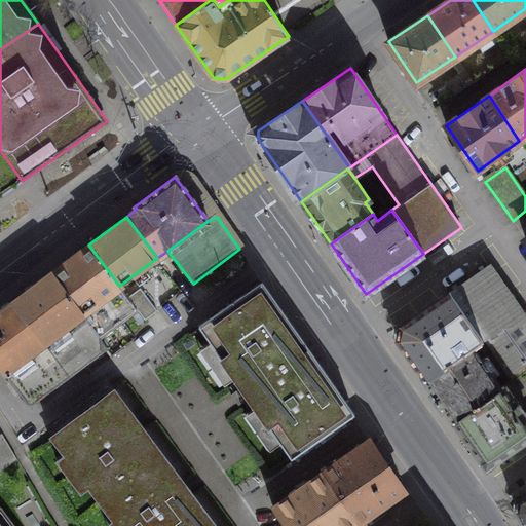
[(119,286),(88,245),(50,273),(99,337),(137,309),(127,297),(119,286)]
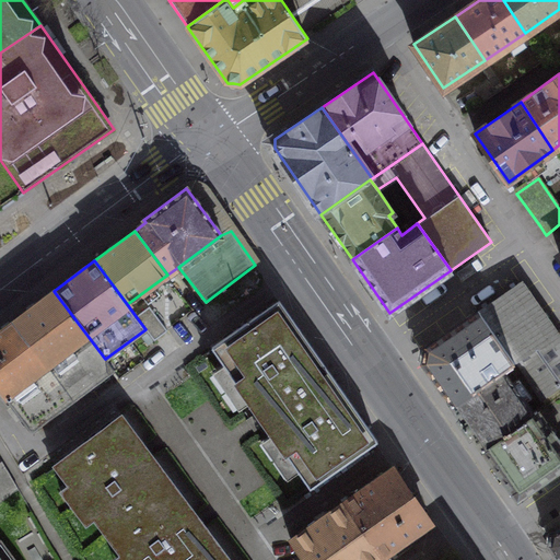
[(520,282),(478,312),(513,363),(515,362),(556,334),(520,282)]
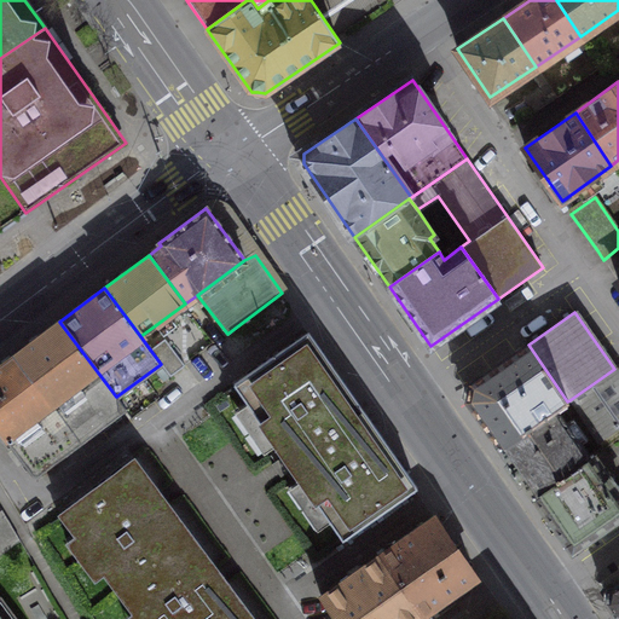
[(116,397),(59,322),(13,356),(80,444),(126,410),(116,397)]
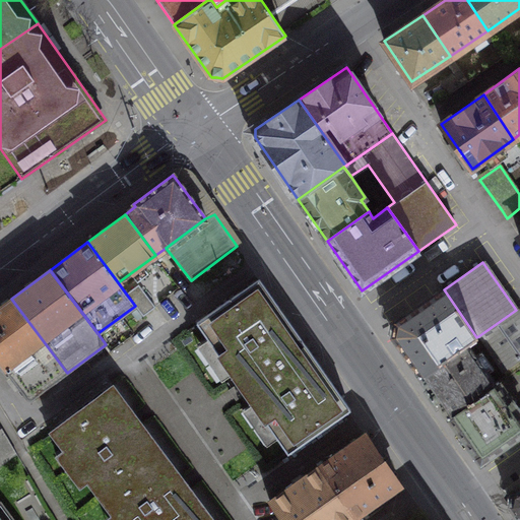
[(350,408),(260,279),(197,322),(287,453),(350,408)]
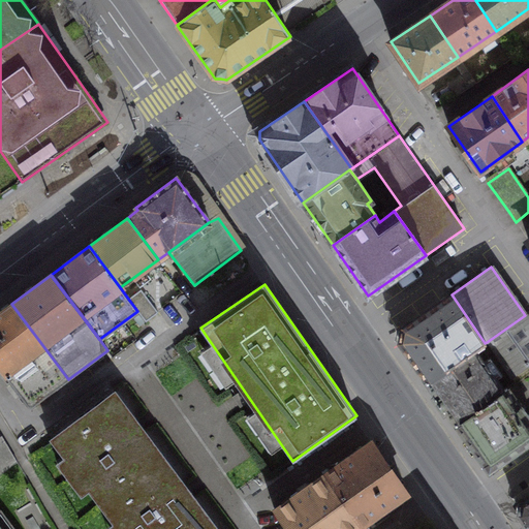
[(128,299),(137,311),(144,319),(156,310),(142,289),(128,299)]
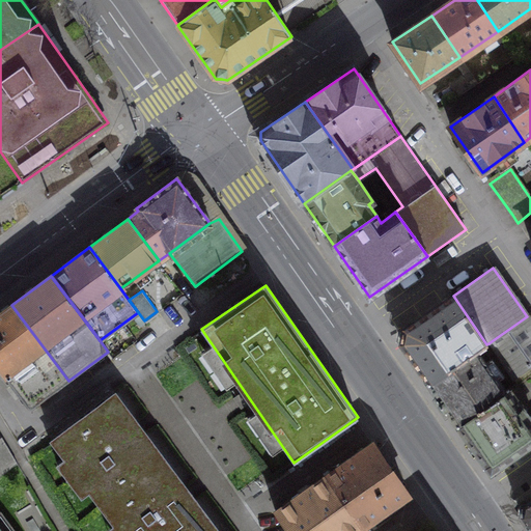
[(453,296),(403,330),(401,342),(429,382),(478,348),(479,350),(486,344),(453,296)]
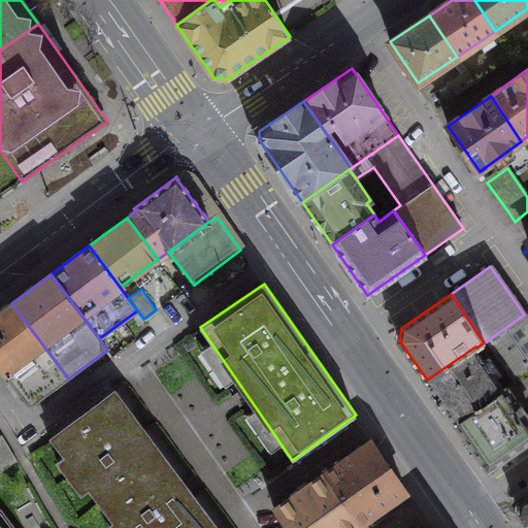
[(68,378),(11,303),(0,311),(0,366),(30,406),(68,378)]
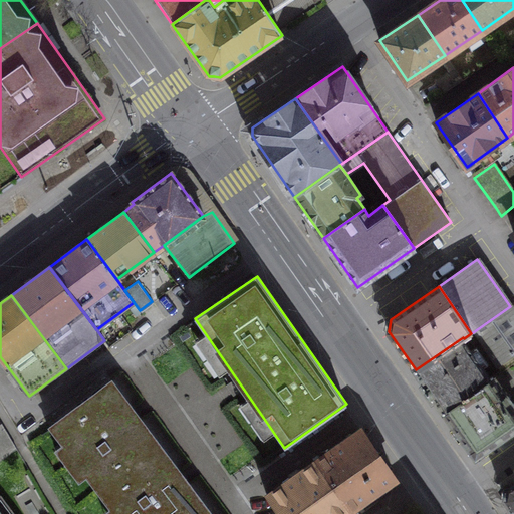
[(513,353),(513,311),(510,306),(473,332),(496,366),(513,353)]
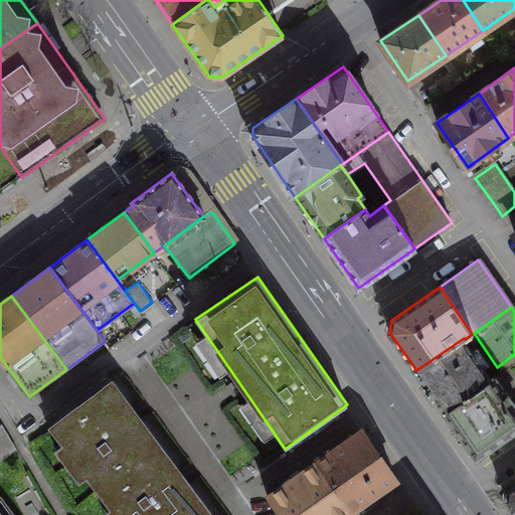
[(464,338),(416,370),(445,410),(492,378),(465,339),(464,338)]
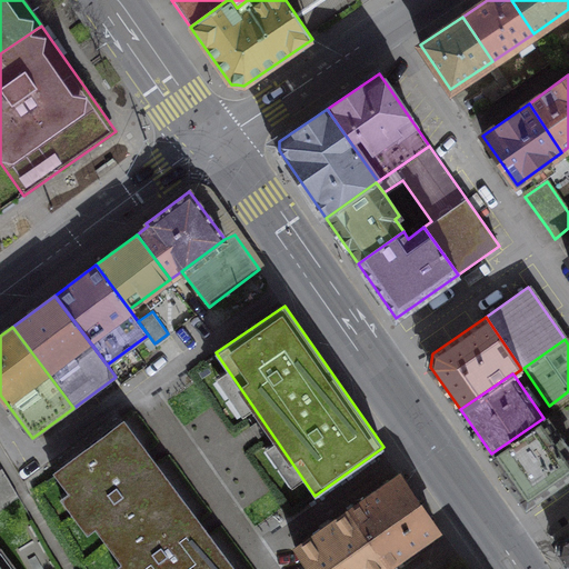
[(568,399),(543,418),(491,453),(526,505),(568,473),(568,399)]
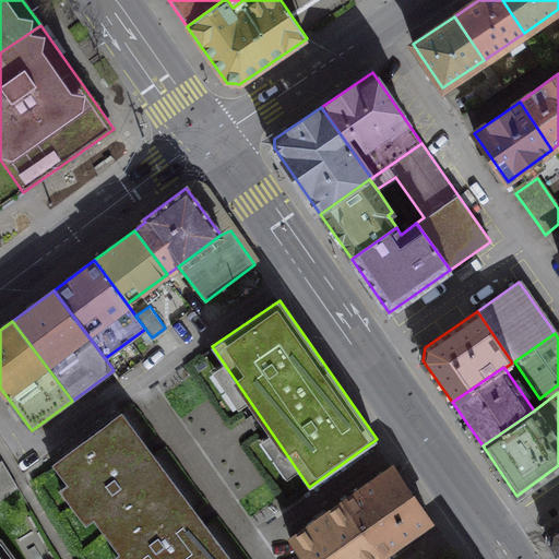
[(174,485),(120,414),(56,463),(108,534),(174,485)]
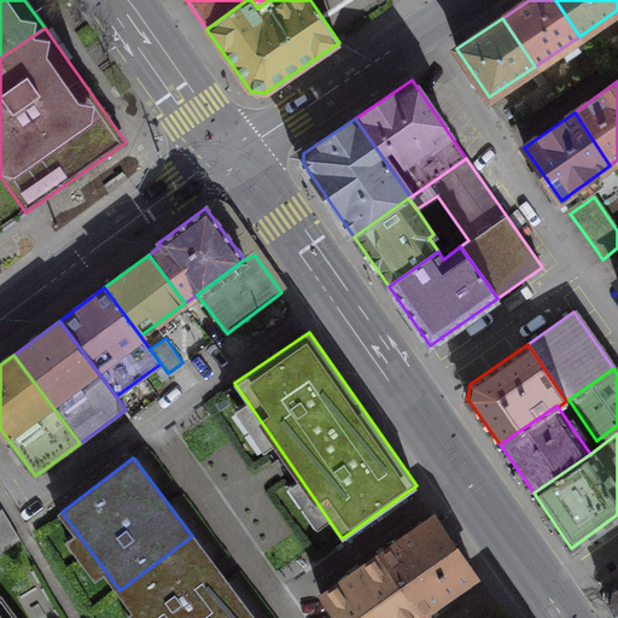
[(0,554),(19,540),(1,509),(0,509),(0,554)]
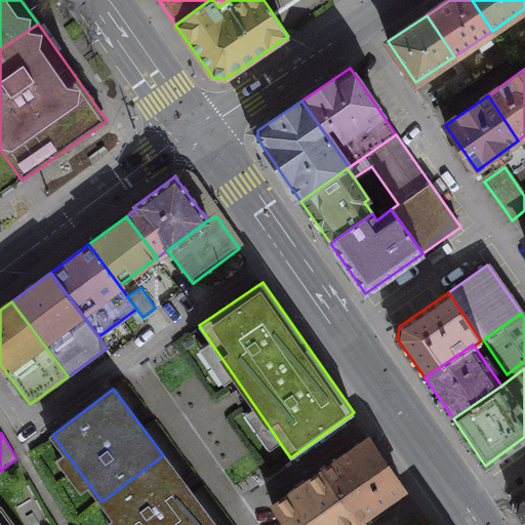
[(368,439),(322,472),(357,523),(404,490),(368,439)]
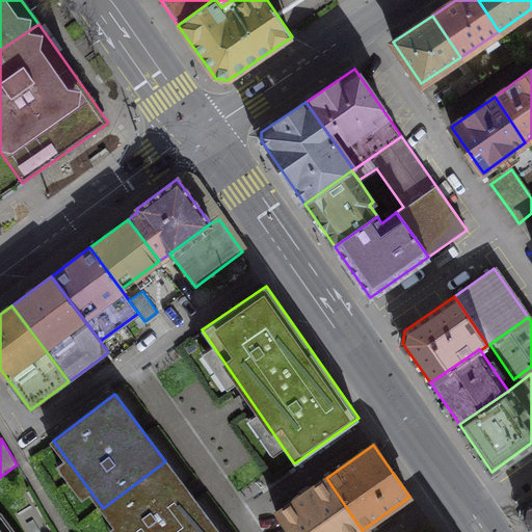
[(165,461),(103,508),(121,531),(208,531),(214,527),(165,461)]
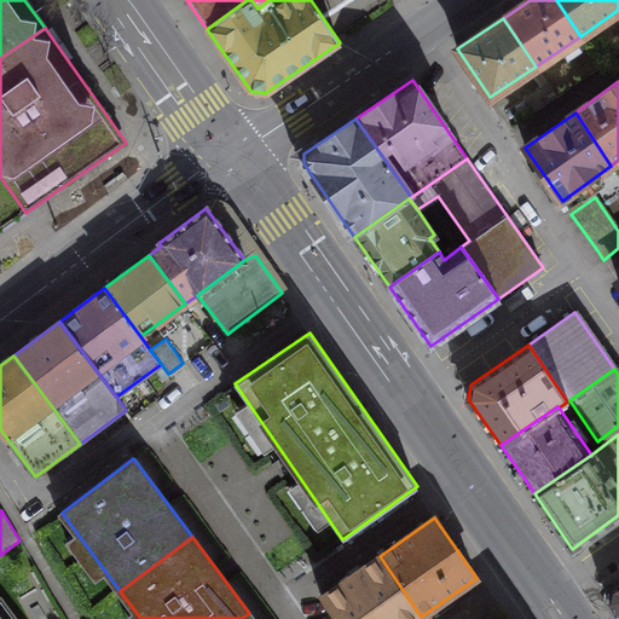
[(416,618),(421,617),(380,556),(322,595),(339,618),(416,618)]
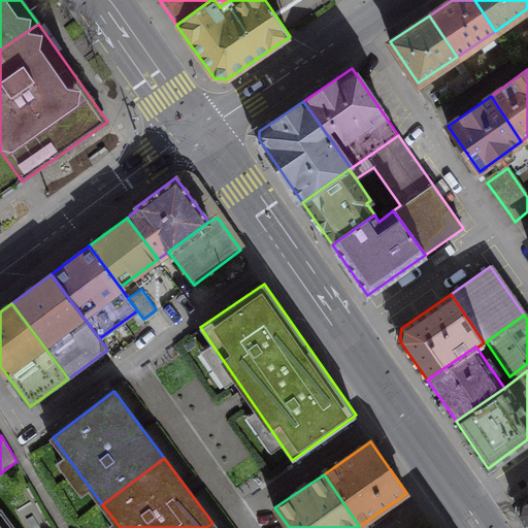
[(518,510),(527,525),(527,496),(520,501),(518,510)]
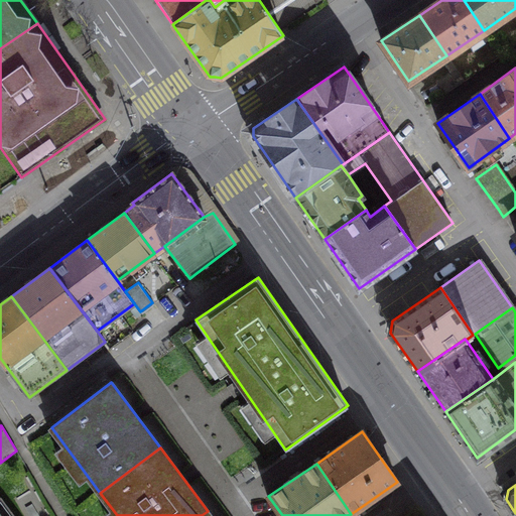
[(13,515),(0,498),(0,497),(0,515),(13,515)]
